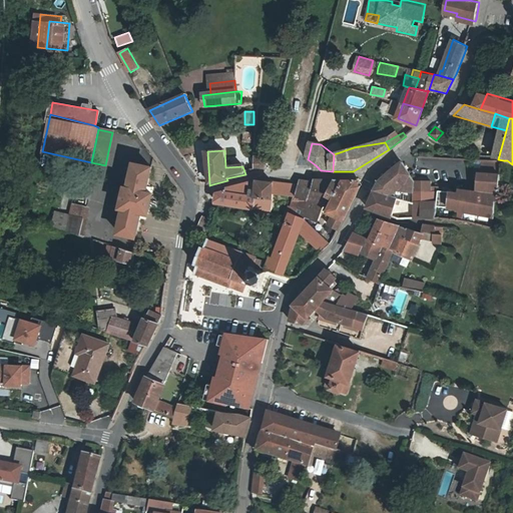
[(268,160),(255,162),(257,172),(266,171),(268,160)]
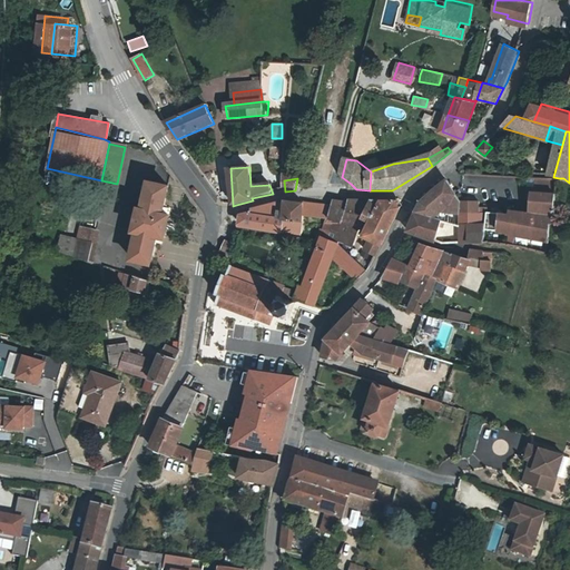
[(554,210),(556,179),(538,178),(538,189),(534,189),(533,210),(546,210),(554,210)]
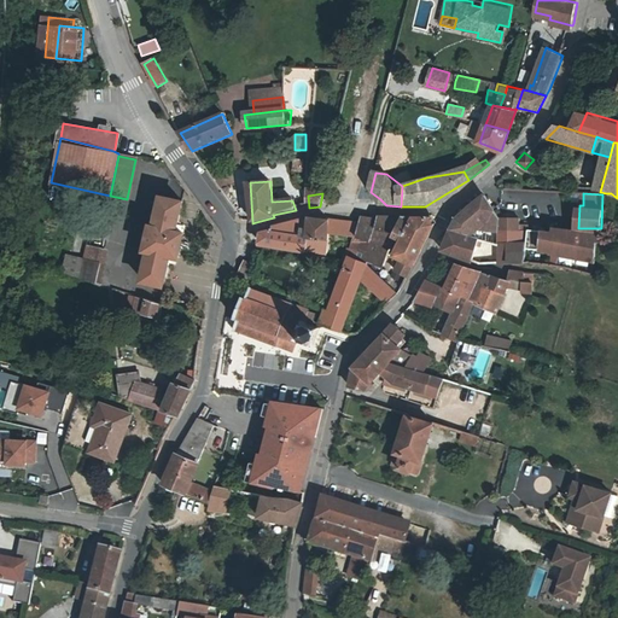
[(147,251),(141,281),(163,285),(170,255),(179,257),(184,231),(176,229),(184,200),(159,197),(153,225),(149,223),(143,250),(147,251)]
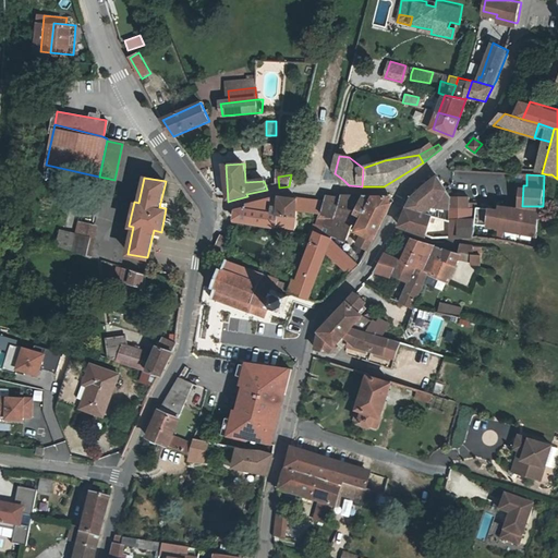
[(415,197),(409,211),(434,217),(451,220),(461,221),(477,221),(478,208),(475,208),(468,208),(452,207),(452,197),(439,180),(425,190),(415,197)]
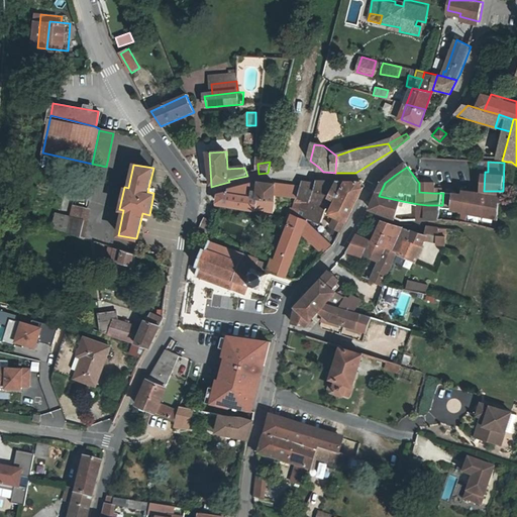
[(302,184),(299,199),(310,204),(332,213),(342,183),(302,184)]
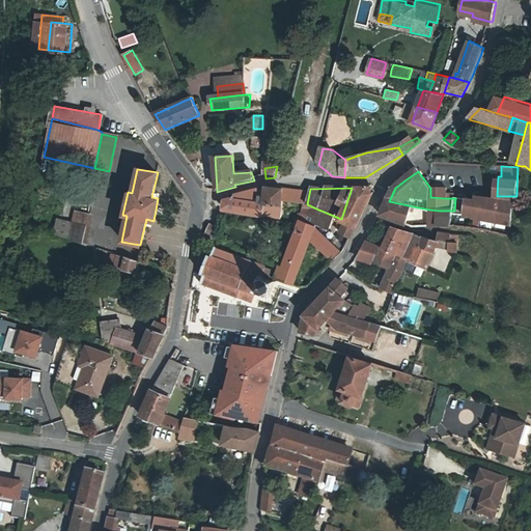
[(362,188),(352,188),(341,219),(318,210),(316,227),(332,230),(335,222),(347,227),(342,239),(352,243),(356,236),(378,194),(378,192),(376,189),(374,188),(371,188),(362,188)]
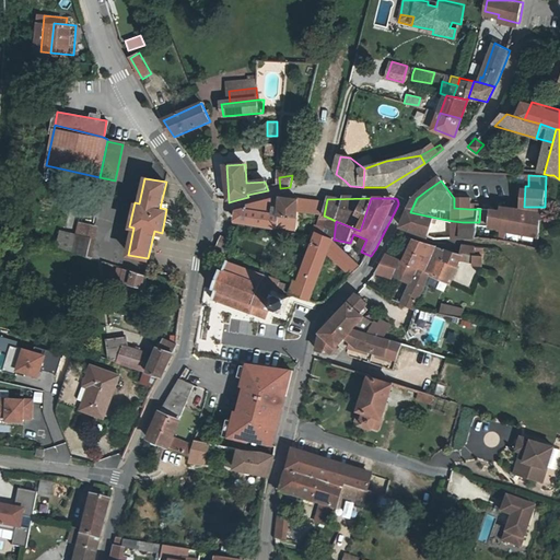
[(470,198),(454,198),(454,208),(469,209),(470,202),(470,198)]
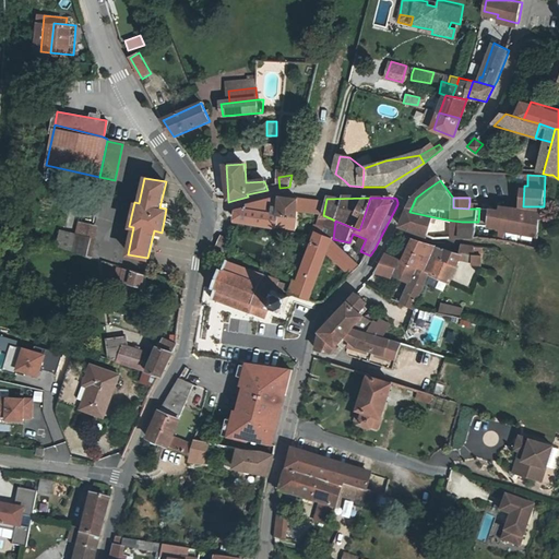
[(298,212),(322,215),(323,215),(326,199),(299,199),(277,199),(260,204),(260,203),(246,206),(247,210),(234,214),(233,221),(296,230),(298,212)]
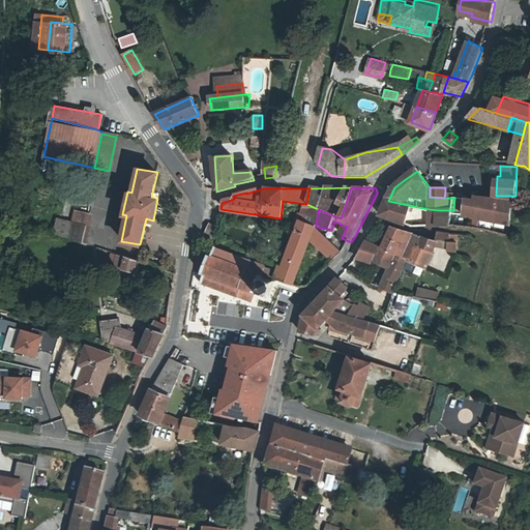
[(510,200),(507,200),(496,200),(482,199),(482,202),(474,200),(454,198),(453,210),(451,228),(460,229),(506,236),(508,228),(510,200)]
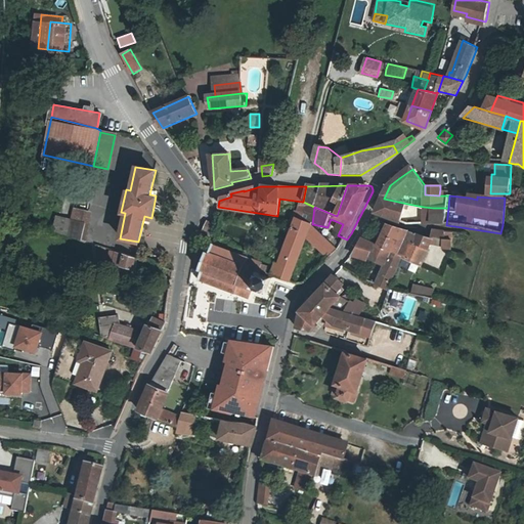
[(407,204),(384,199),(378,214),(403,223),(407,204)]
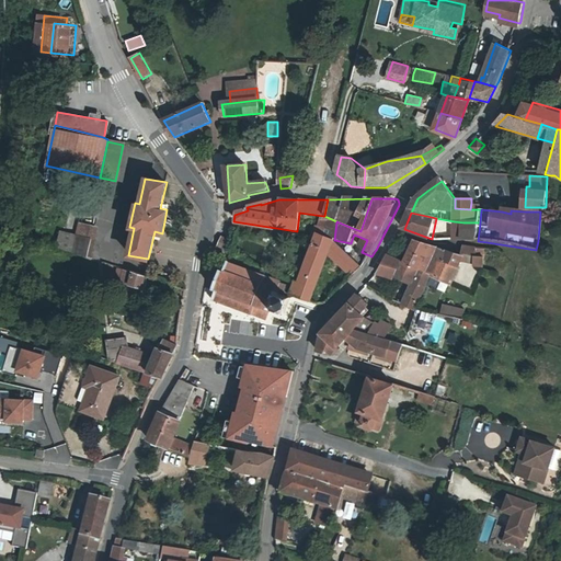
[(324,216),(323,216),(321,225),(317,224),(313,233),(317,236),(333,242),(334,240),(336,221),(324,216)]
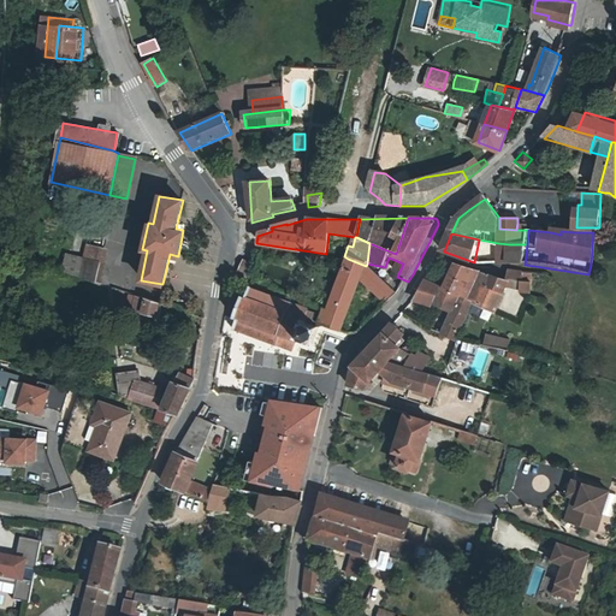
[(60,270),(92,278),(99,246),(83,242),(80,255),(65,250),(60,270)]
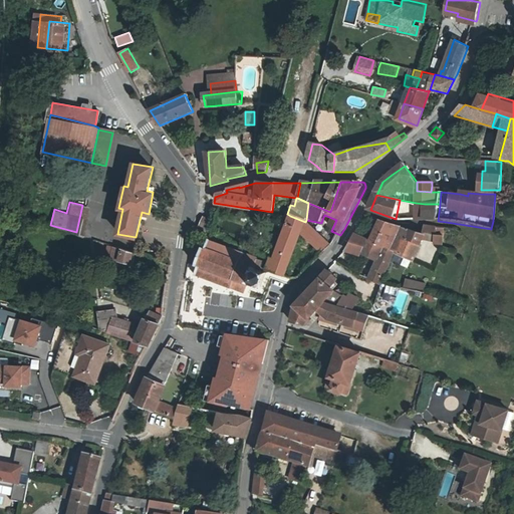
[(416,203),(414,220),(423,221),(425,204),(416,203)]
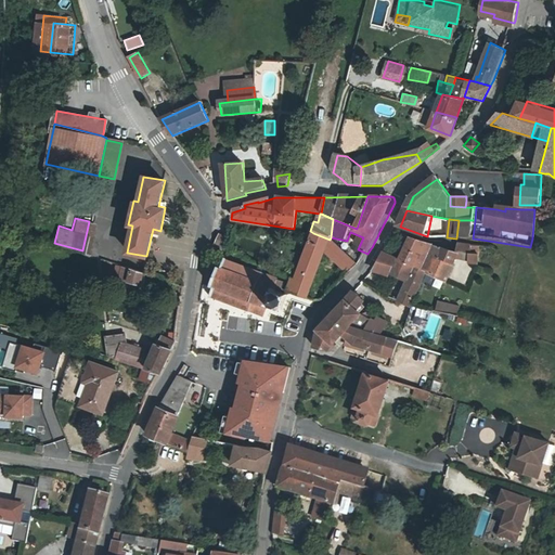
[(459,220),(456,239),(473,239),(475,220),(459,220)]
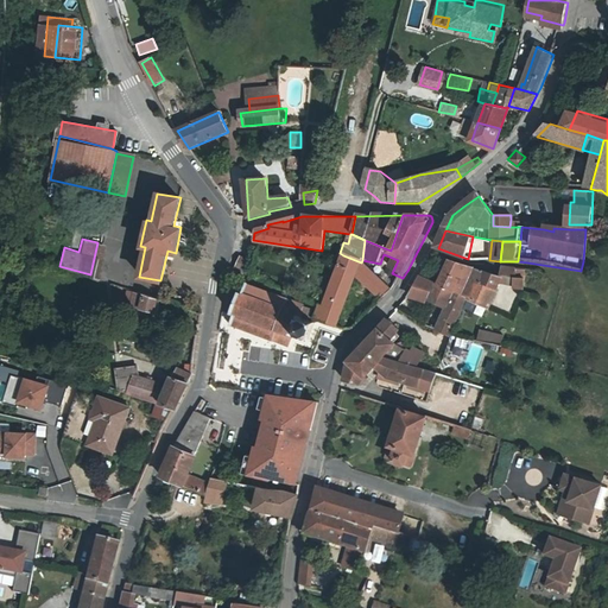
[(355,278),(361,263),(343,255),(342,259),(328,295),(325,295),(324,298),(327,301),(324,310),(321,308),(317,321),(336,329),(355,278)]
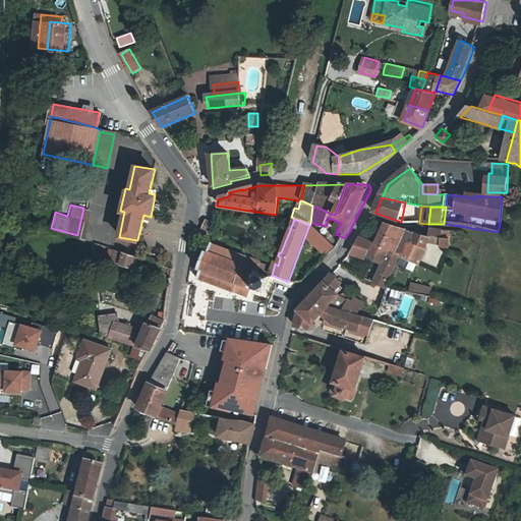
[(203,231),(212,236),(214,224),(208,221),(203,231)]
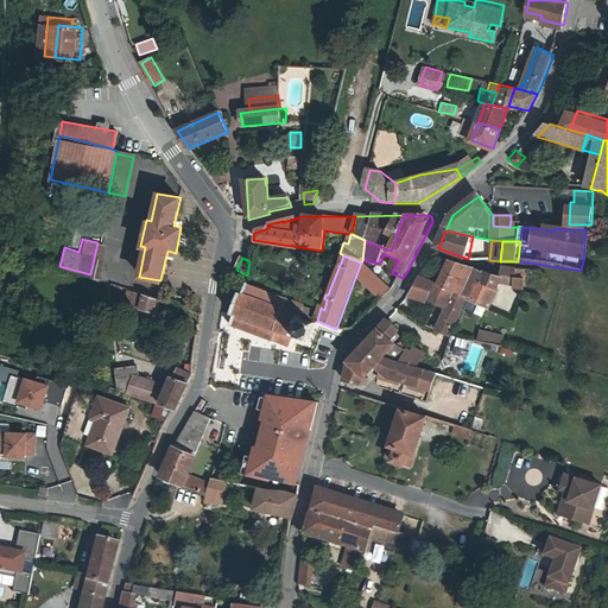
[(457,293),(464,298),(473,282),(477,283),(482,273),(449,261),(436,285),(456,295),(457,293)]
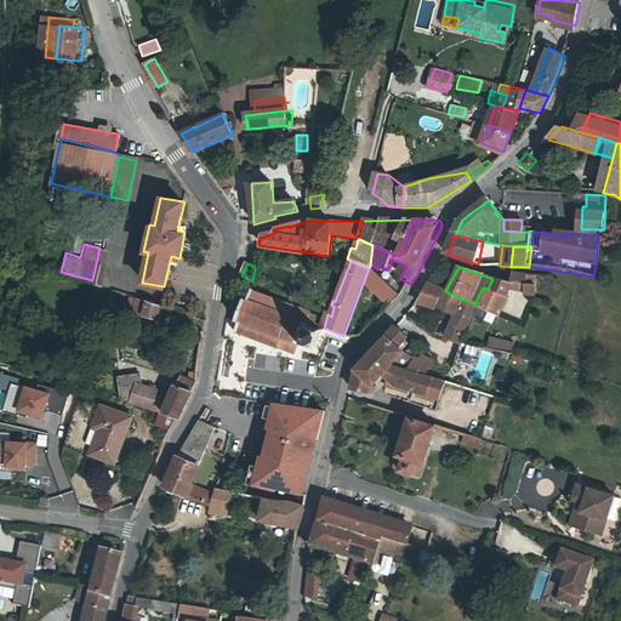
[(400,297),(369,268),(363,284),(389,308),(400,297)]
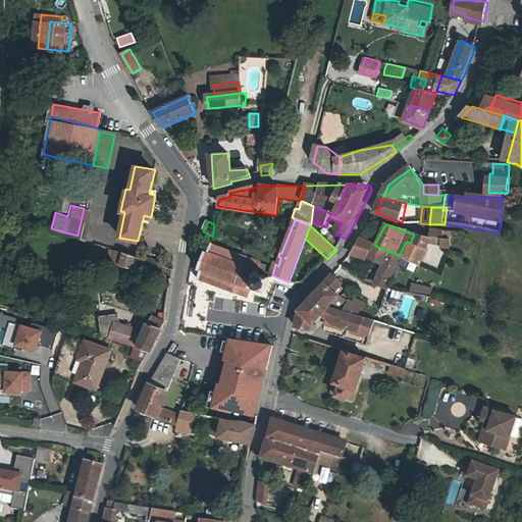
[(430,240),(428,244),(441,247),(447,230),(435,229),(430,240)]
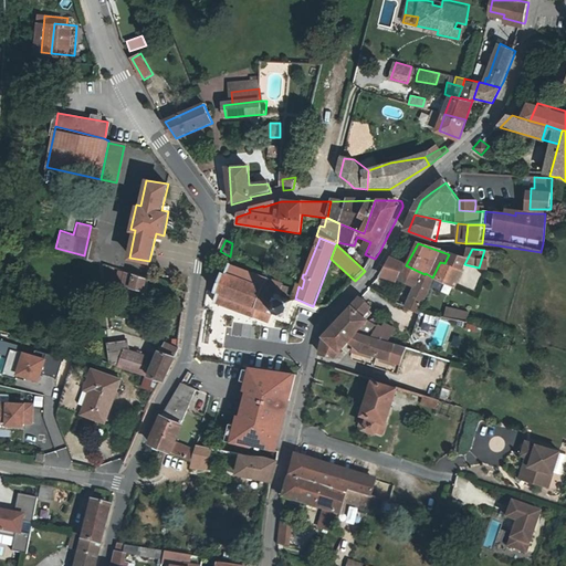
[(449,254),(444,263),(462,270),(464,264),(467,260),(454,255),(449,254)]
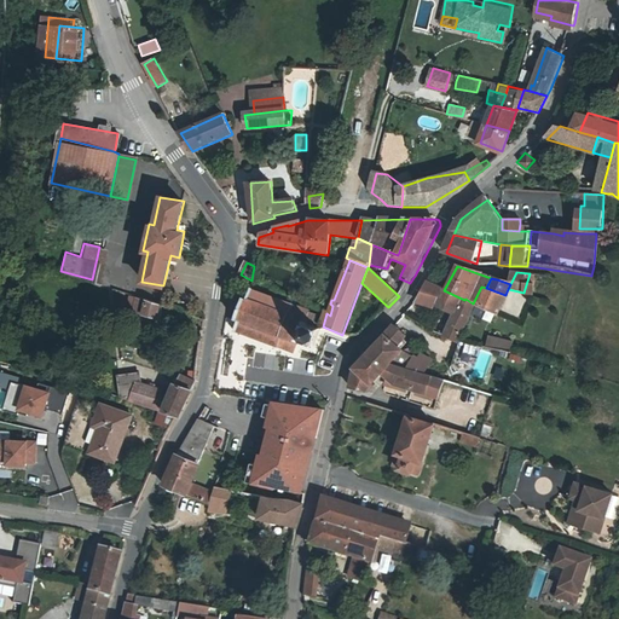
[(440,295),(439,301),(457,313),(455,319),(468,324),(476,307),(478,305),(473,304),(466,299),(464,300),(444,290),(426,282),(421,291),(440,295)]
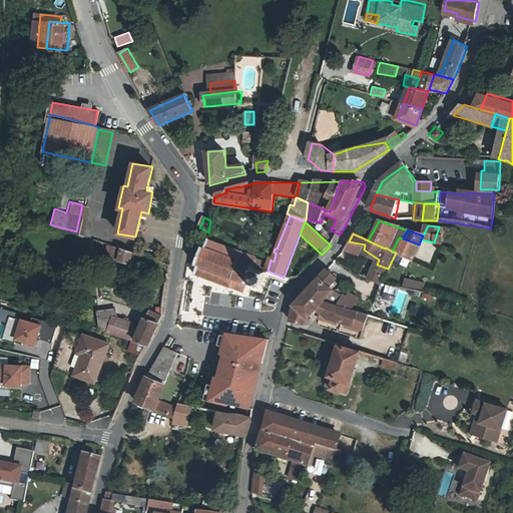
[(412,262),(419,244),(403,238),(399,237),(392,251),(396,252),(395,254),(412,262)]
